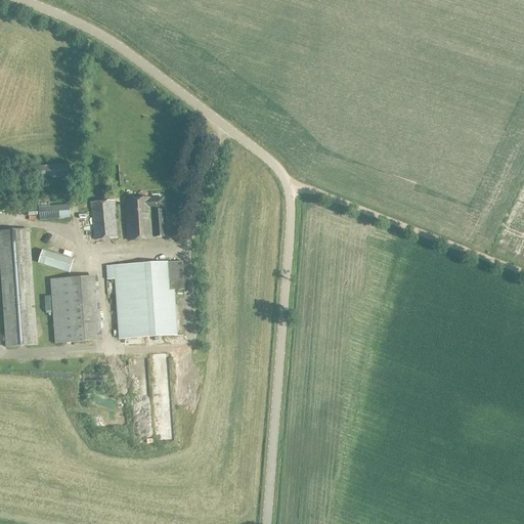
[(67,165),(39,166),(40,178),(68,177),(67,165)]
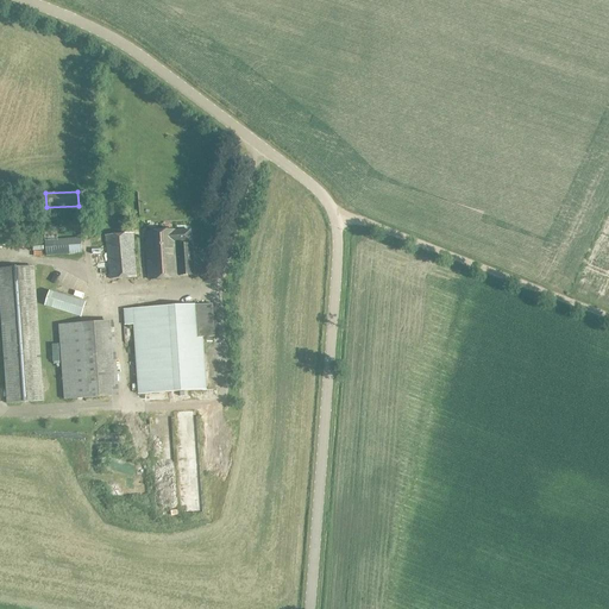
[(133,226),(107,228),(110,280),(137,277),(133,226)]
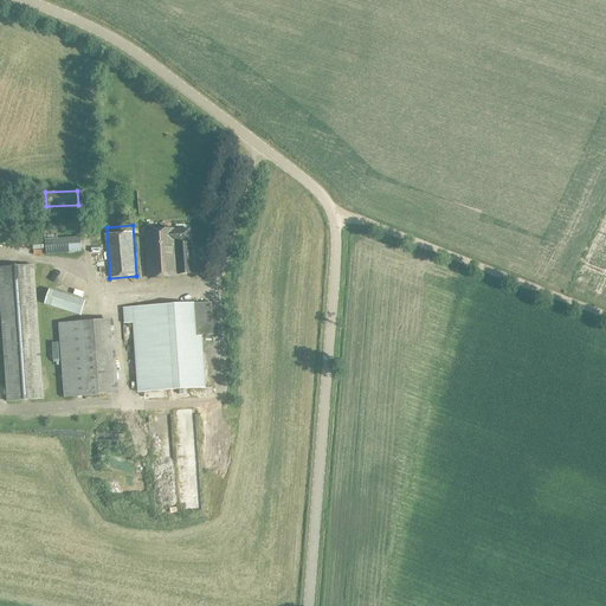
[(188,230),(146,232),(149,278),(178,276),(178,275),(193,274),(191,239),(189,239),(188,230)]
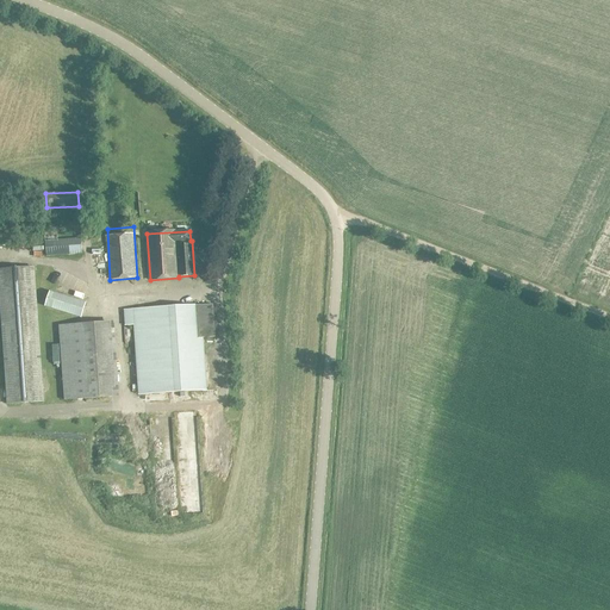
[(81,238),(45,241),(47,255),(82,253),(81,238)]
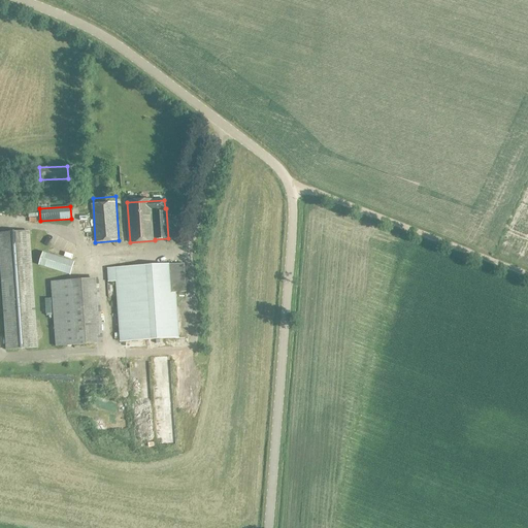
[(30,231),(0,233),(0,265),(6,351),(38,349),(30,231)]
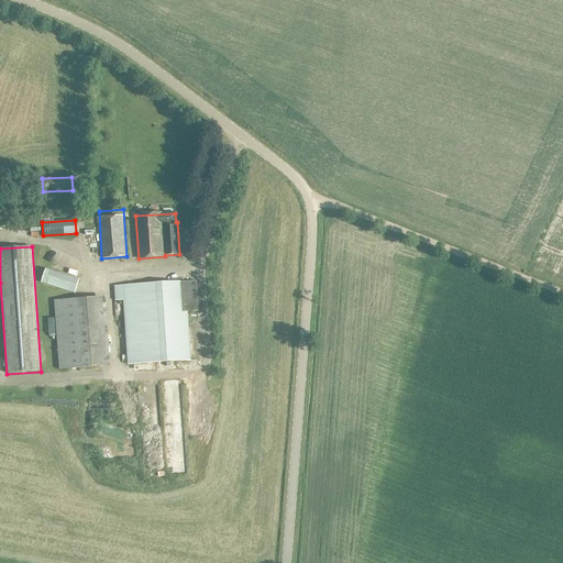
[(46,269),(43,283),(74,293),(78,279),(46,269)]
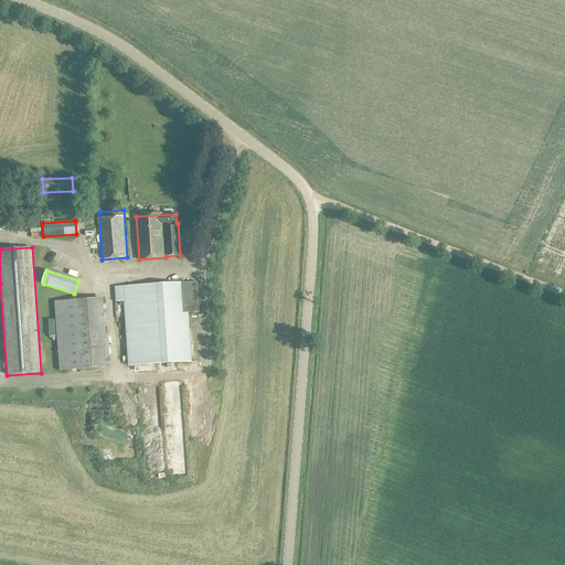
[(189,313),(199,312),(198,283),(115,288),(116,302),(124,301),(128,366),(192,362),(189,313)]
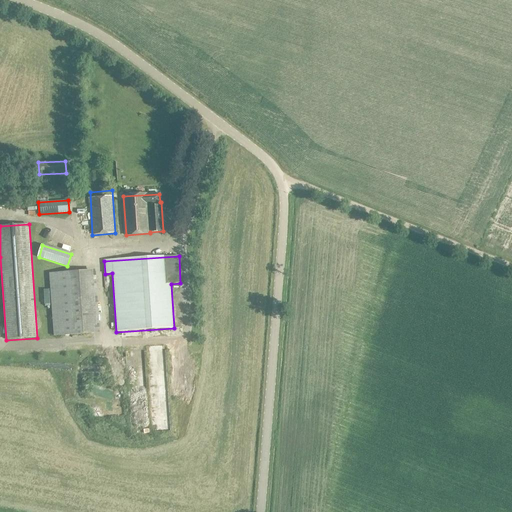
[(96,270),(49,274),(54,337),(100,333),(96,270)]
